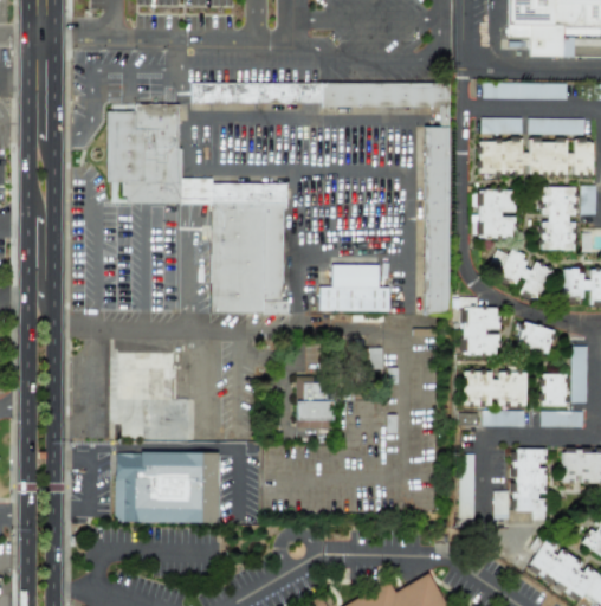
[(508,0),(600,0),(600,33),(508,31),(508,0)]
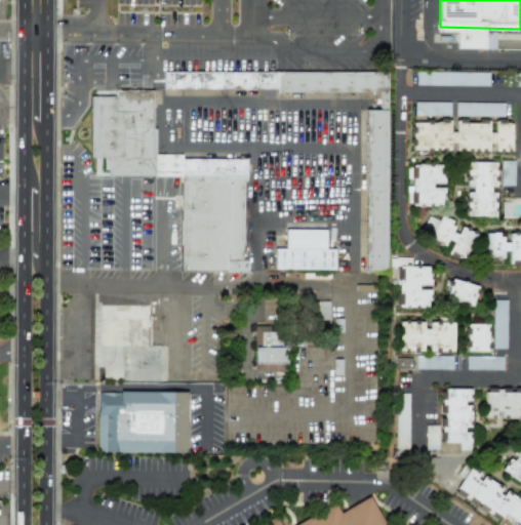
[(392,72),(280,73),(281,92),(392,91),(392,72)]
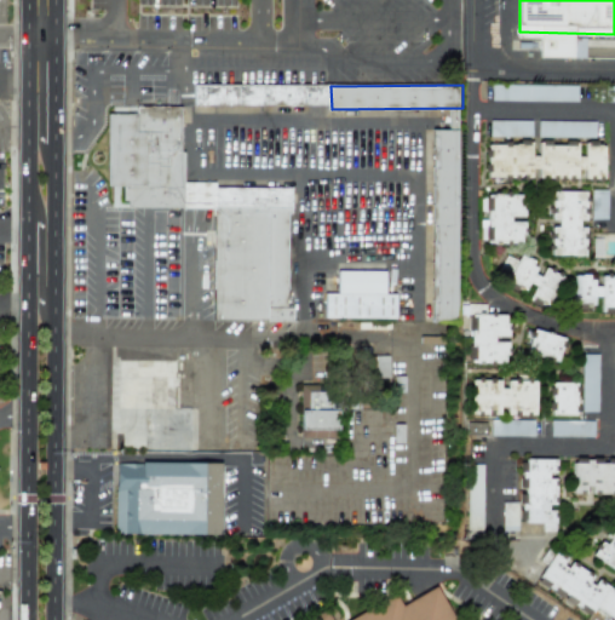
[(495,101),(580,102),(581,86),(495,85),(495,101)]
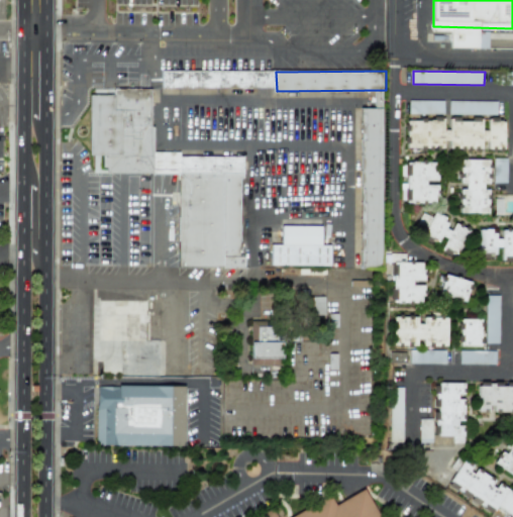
[(168,72),(276,72),(276,91),(168,91),(168,72)]
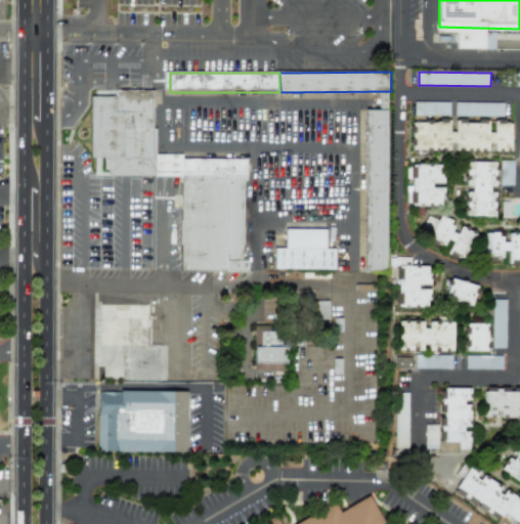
[(183,176),(183,270),(250,270),(250,259),(246,259),(246,159),(184,159),(184,154),(156,154),(156,90),(117,90),(117,96),(93,96),(93,157),(107,157),(107,176),(183,176)]
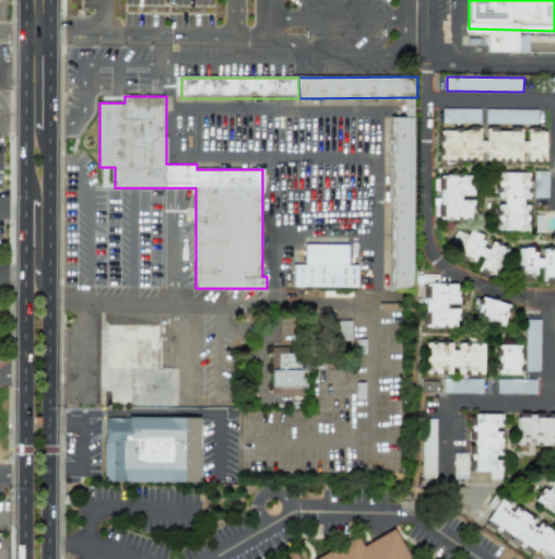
[(446,110),(446,122),(482,123),(482,110),(446,110)]
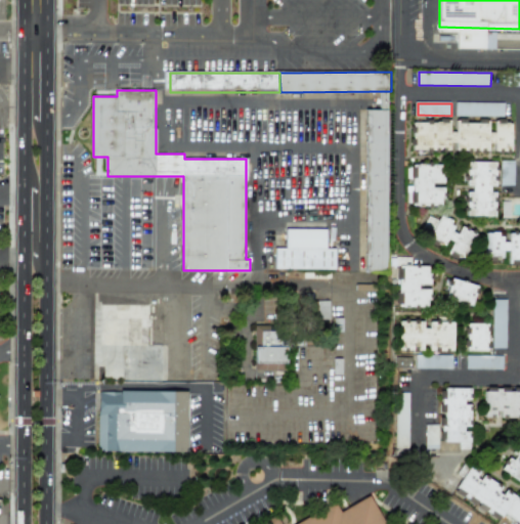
[(458,116),(474,116),(474,106),(467,106),(467,103),(458,103),(458,116)]
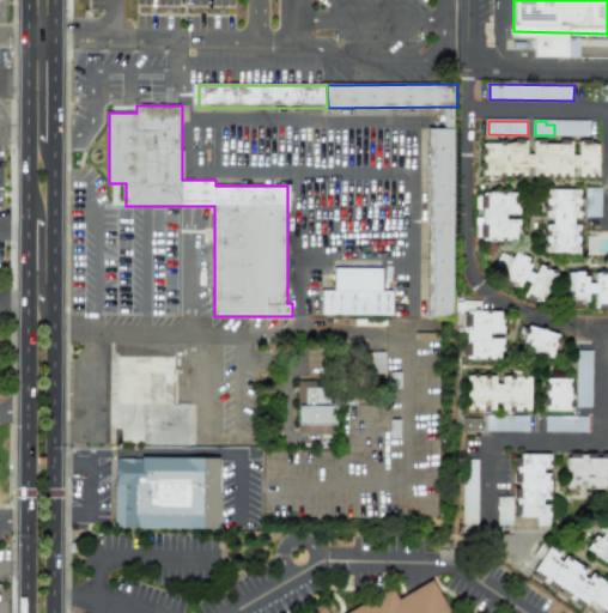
[(431,314),(431,128),(458,129),(457,314),(431,314)]
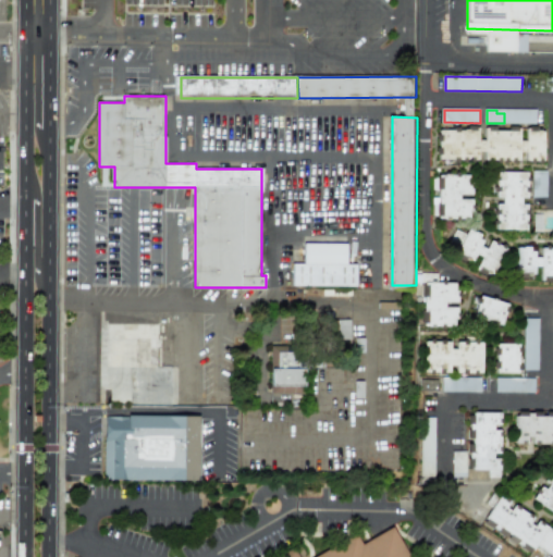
[(441,160),(521,160),(521,152),(528,152),(528,160),(547,160),(547,128),(528,128),(528,140),(521,140),(521,130),(498,130),(498,127),(488,127),(488,139),(481,139),(481,128),(441,128),(441,160)]
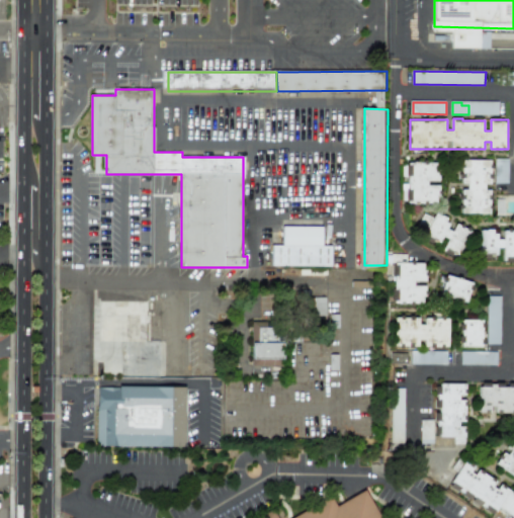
[(511,159),(498,159),(497,182),(510,183),(511,159)]
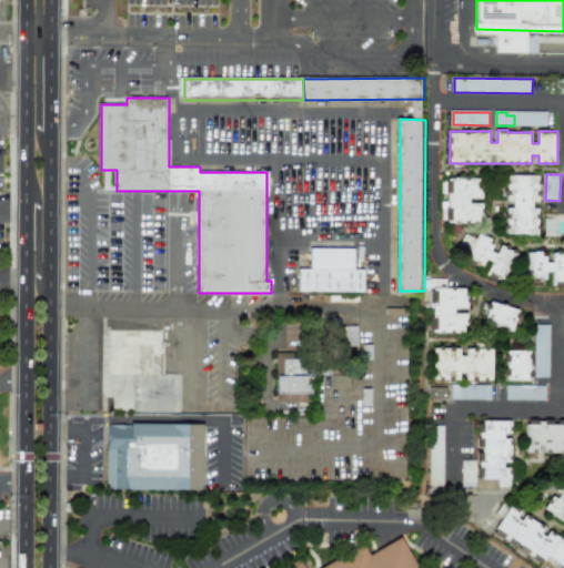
[(509,234),(539,234),(539,202),(540,202),(540,175),(509,175),(509,205),(509,234)]
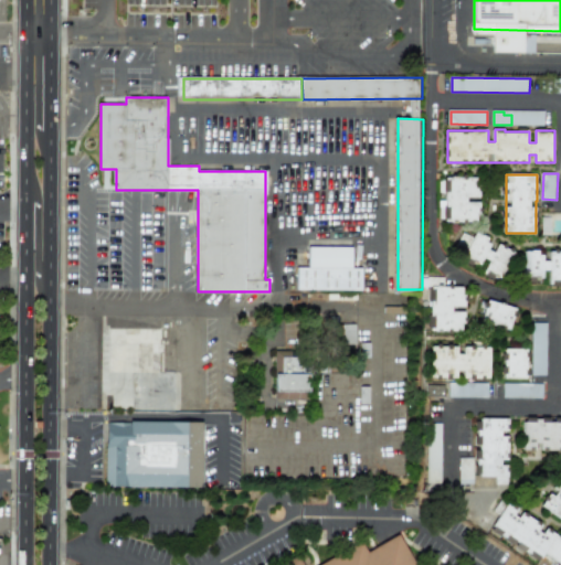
[(480,222),(480,200),(480,178),(442,178),(442,193),(443,193),(443,222),(480,222)]
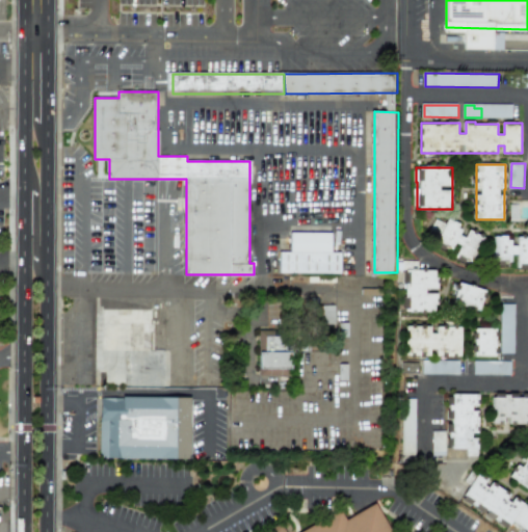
[(440,241),(460,248),(456,259),(473,265),(483,234),(470,230),(467,237),(459,234),(463,224),(447,219),(440,241)]
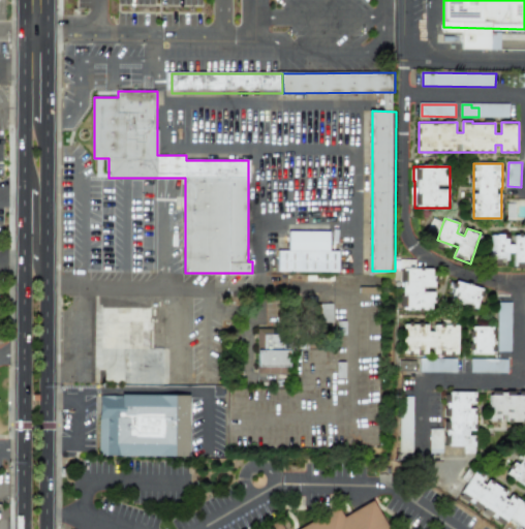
[(280,272),(340,272),(340,251),(332,251),(332,231),(291,230),(290,251),(280,250),(280,272)]
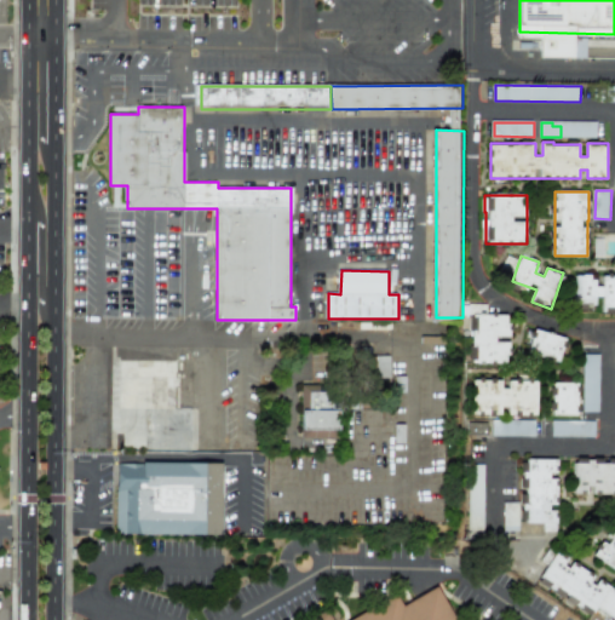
[(614,275),(604,274),(603,286),(597,286),(597,276),(578,275),(575,302),(597,303),(597,297),(604,297),(603,313),(614,314),(614,275)]
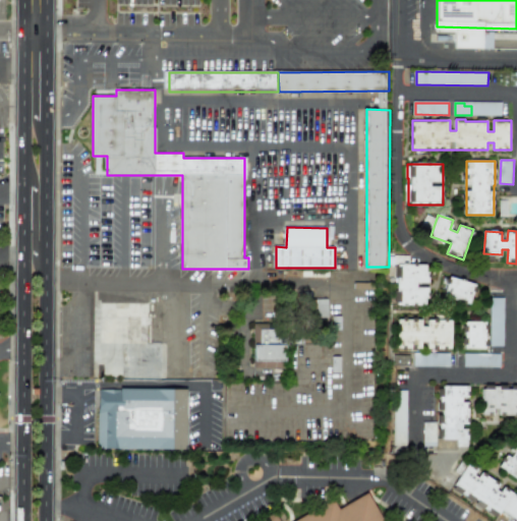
[(396,303),(428,305),(429,287),(419,287),(419,283),(428,284),(429,263),(411,263),(411,257),(398,256),(396,303)]
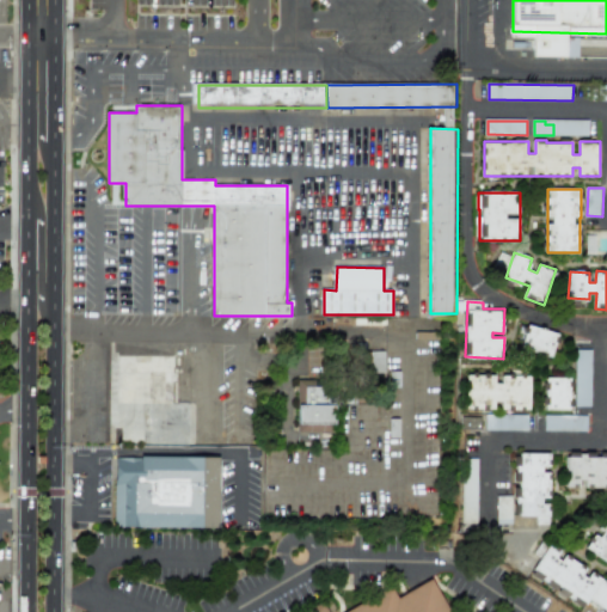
[(556,356),(559,331),(527,326),(523,352),(556,356)]
